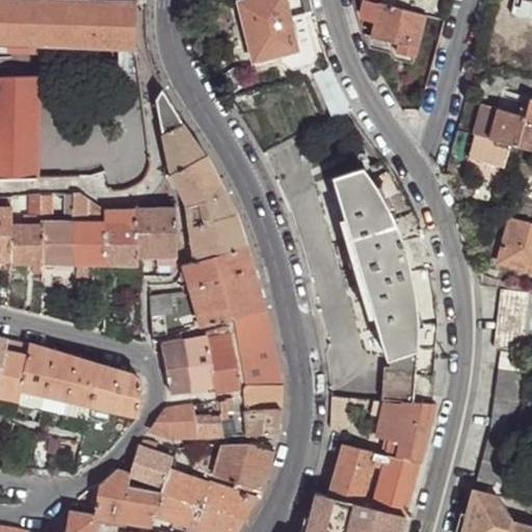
[(135,47),(136,0),(127,0),(0,0),(0,43),(131,47),(135,47)]
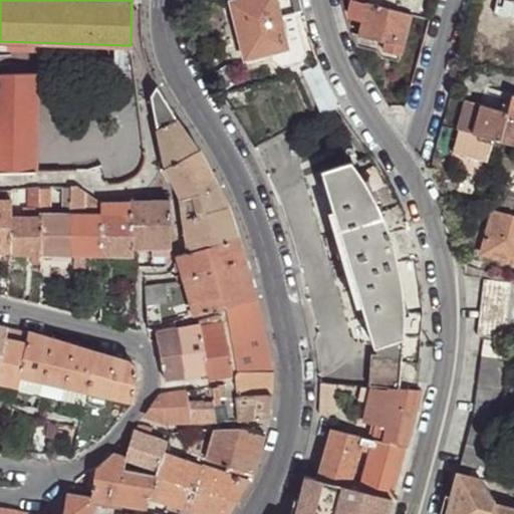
[(272,51),(287,47),(280,17),(275,0),(240,0),(233,2),(246,57),(272,51)]
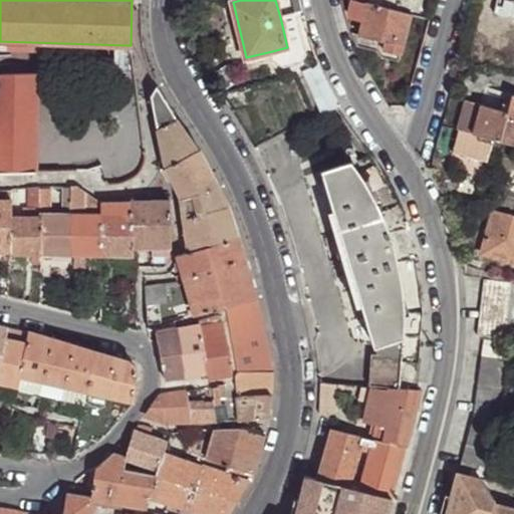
[(413,13),(362,0),(352,0),(350,10),(350,13),(352,15),(363,19),(359,34),(387,41),(384,49),(402,53),(413,13)]
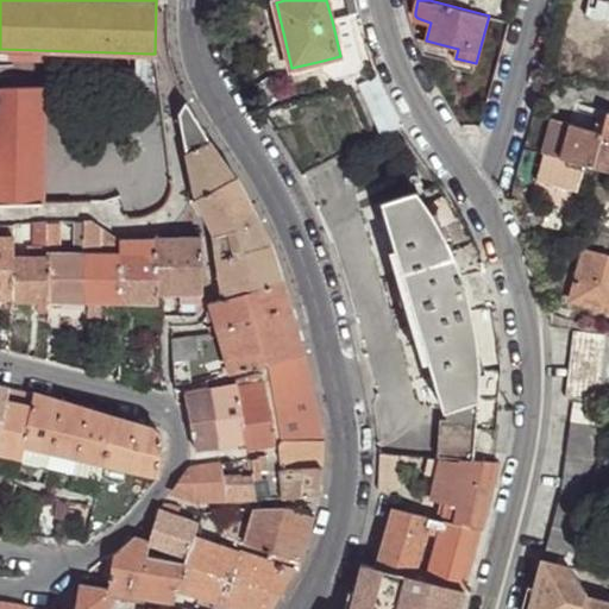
[(608,0),(592,0),(590,14),(608,19),(608,0)]
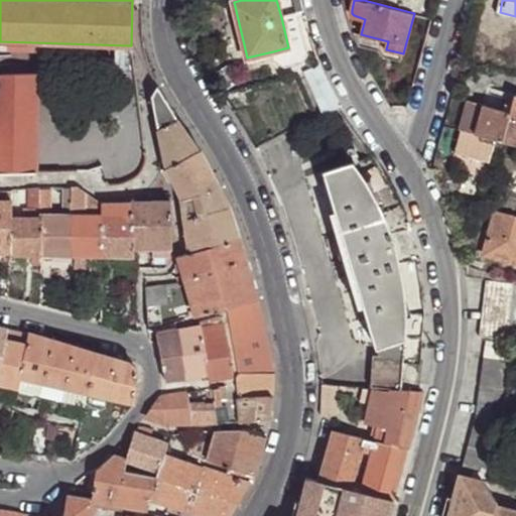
[(288,47),(273,51),(275,60),(285,67),(302,62),(308,53),(299,13),(281,17),(288,47)]
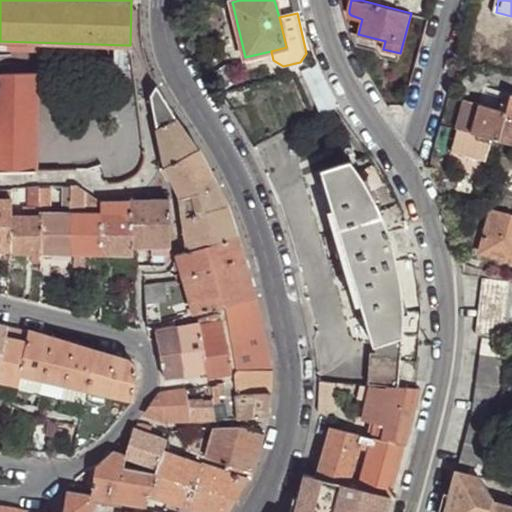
[(126,56),(126,45),(0,41),(0,53),(13,54),(126,56)]
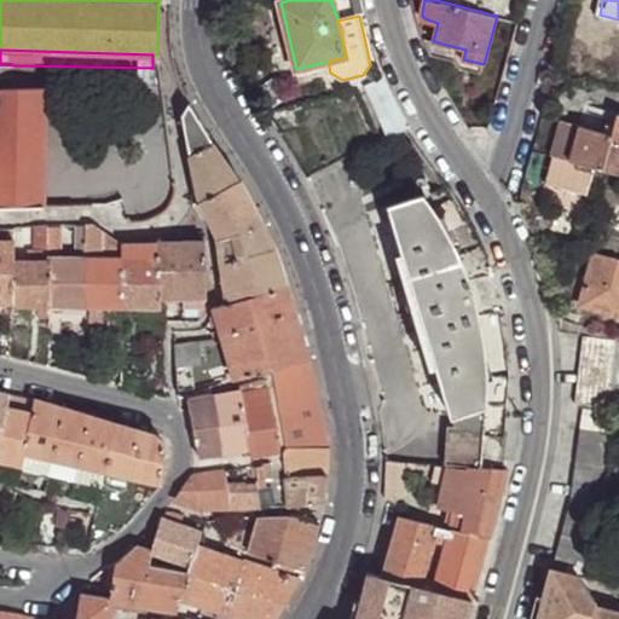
[(16,65),(0,64),(0,88),(15,88),(16,65)]
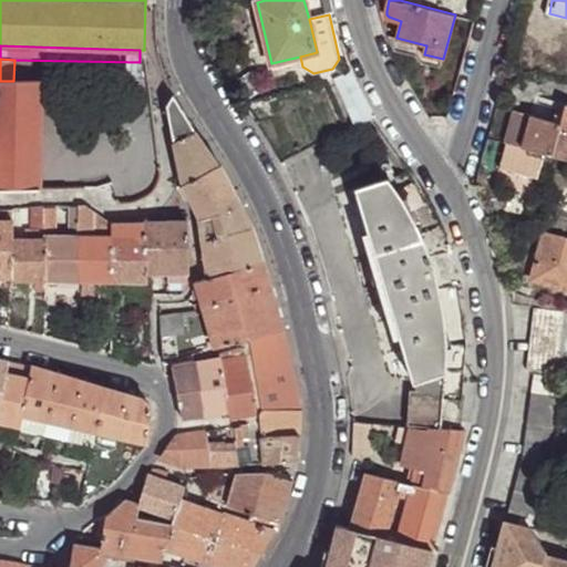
[(366,98),(353,71),(331,82),(357,126),(378,117),(366,98)]
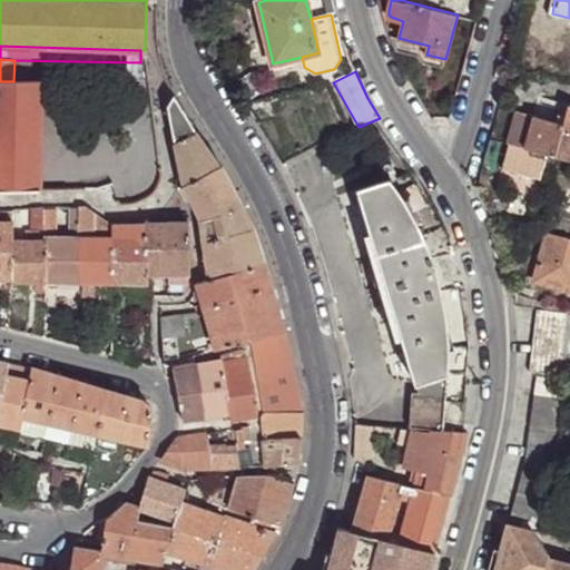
[(0,190),(40,190),(40,82),(13,81),(0,81),(0,190)]
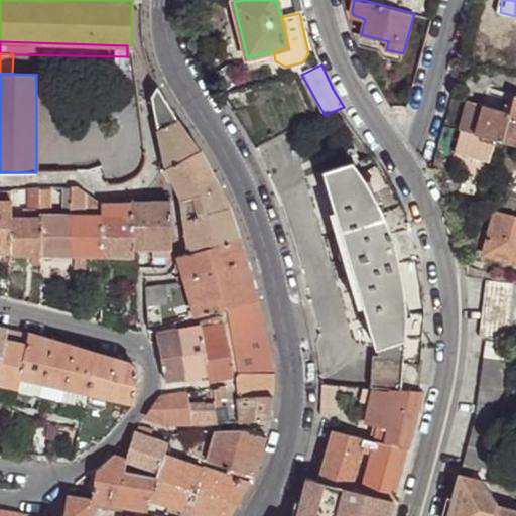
[(152,96),(159,134),(178,119),(158,87),(152,96)]
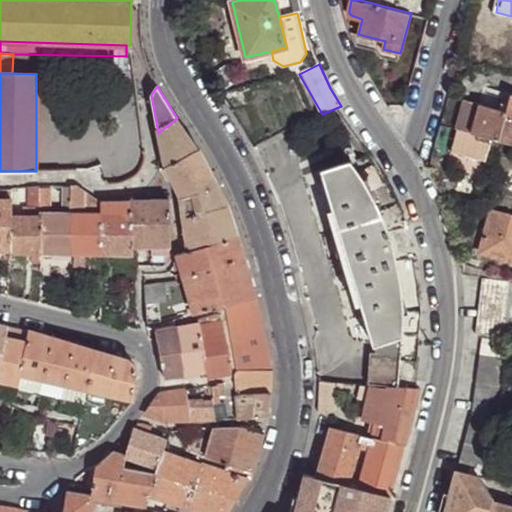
[(480,104),(472,133),(492,139),(511,143),(511,93),(509,93),(504,110),(480,104)]
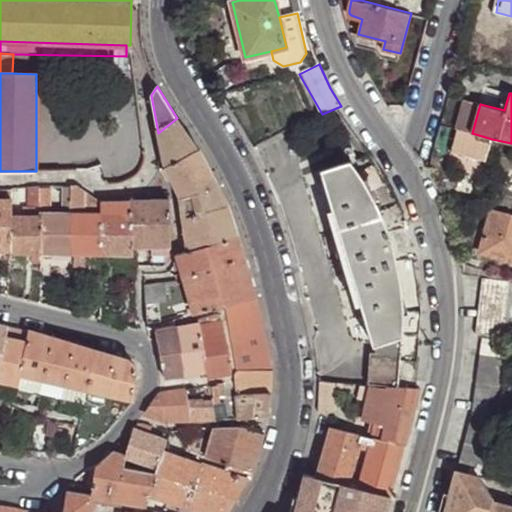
[(458,129),(472,133),(480,104),(466,100),(458,129)]
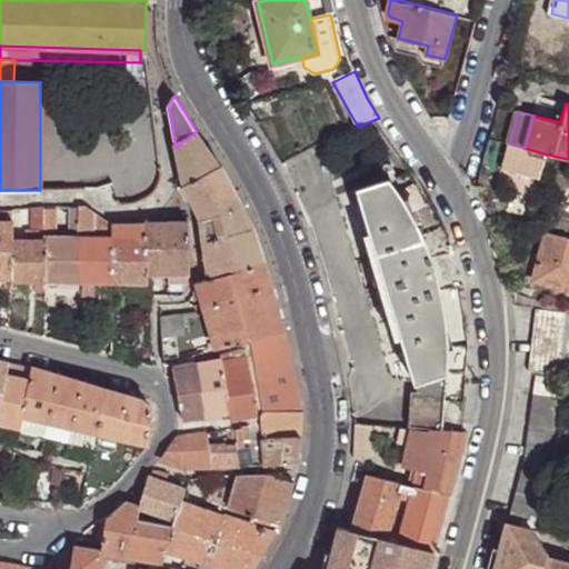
[(181,181),(183,185),(220,166),(197,131),(176,148),(181,181)]
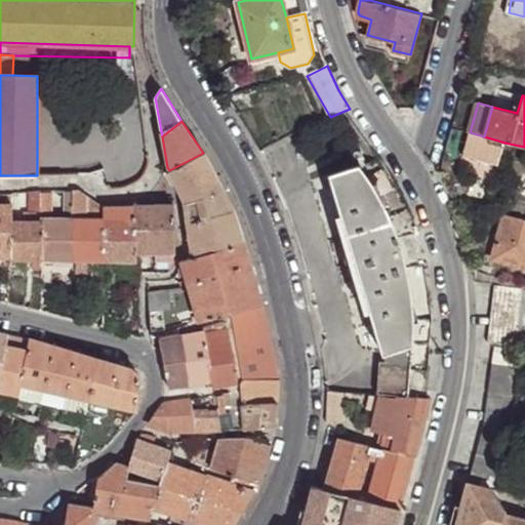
[(484,136),(470,132),(463,156),(498,165),(505,143),(484,136)]
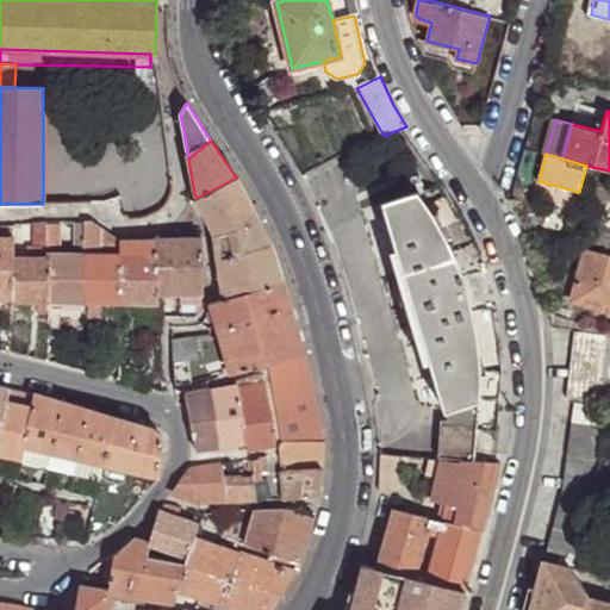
[(236,178),(197,198),(216,235),(224,298),(282,280),(272,244),(236,178)]
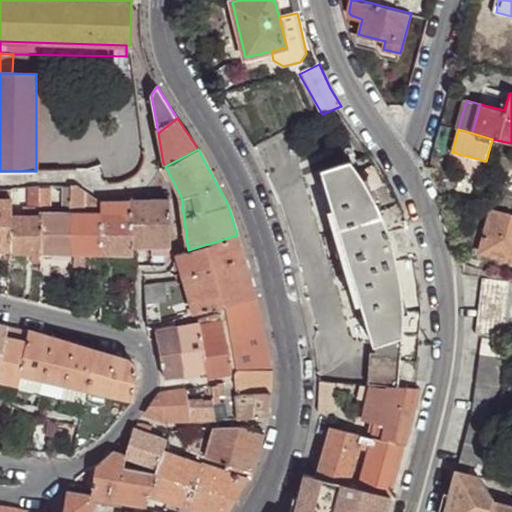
[(374,344),(402,335),(403,323),(402,311),(401,295),(397,270),(394,258),(387,234),(377,209),(372,199),(362,180),(351,162),(322,170),(374,344)]
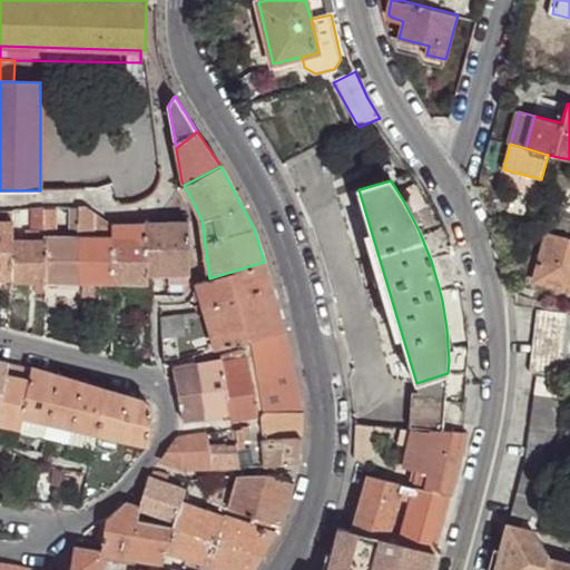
[(55,207),(43,208),(43,222),(43,237),(56,238),(55,207)]
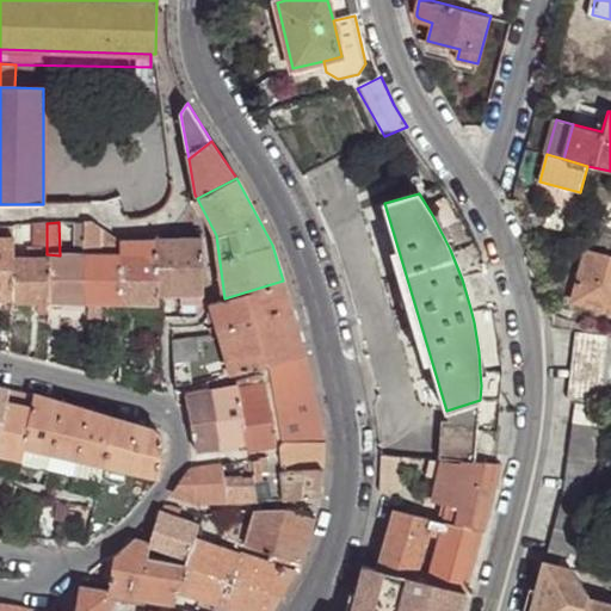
[(84,222),(76,222),(74,241),(85,242),(84,222)]
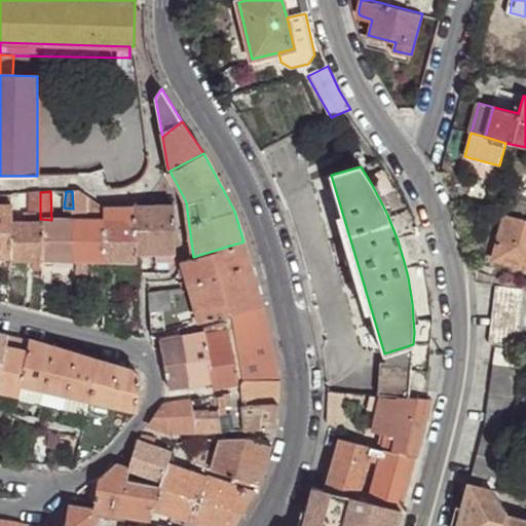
[(78,191),(72,191),(73,209),(73,220),(83,220),(82,193),(78,191)]
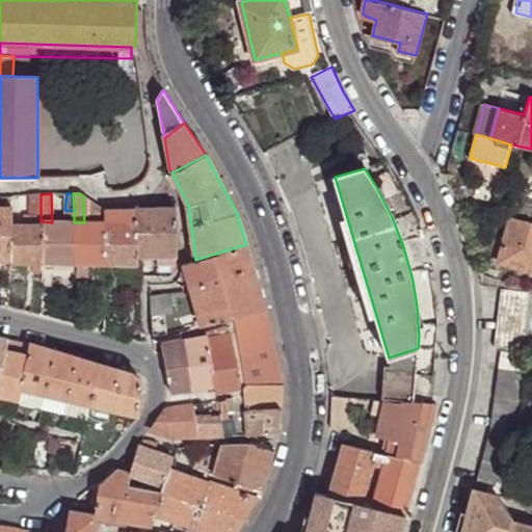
[(41,194),(29,195),(29,215),(23,215),(23,225),(29,224),(41,224),(41,221),(41,207),(41,194)]
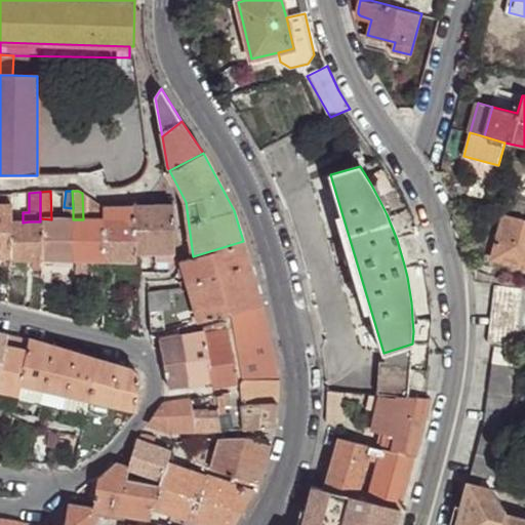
[(101,208),(93,202),(93,219),(103,219),(101,208)]
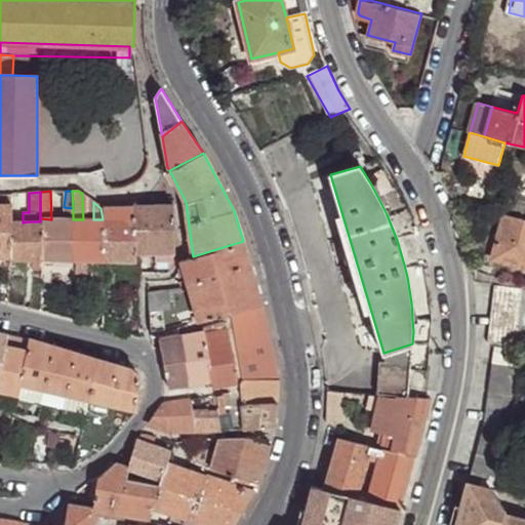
[(11,205),(0,205),(0,256),(10,256),(11,223),(11,205)]
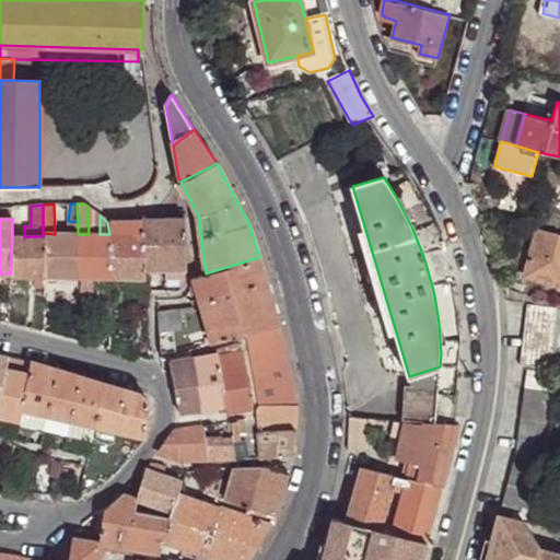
[(163,220),(142,221),(142,229),(143,235),(144,271),(165,270),(163,220)]
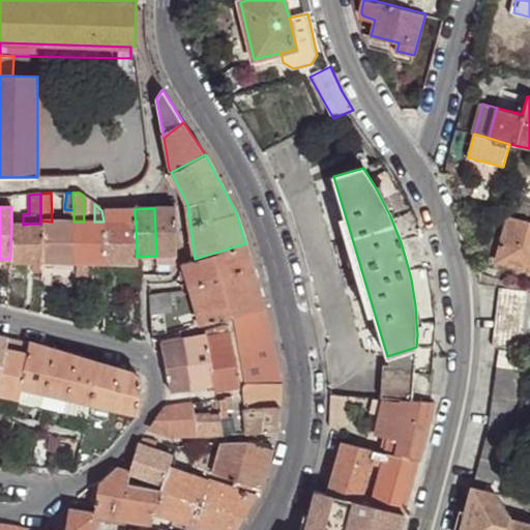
[(175,208),(154,208),(156,256),(177,255),(175,208)]
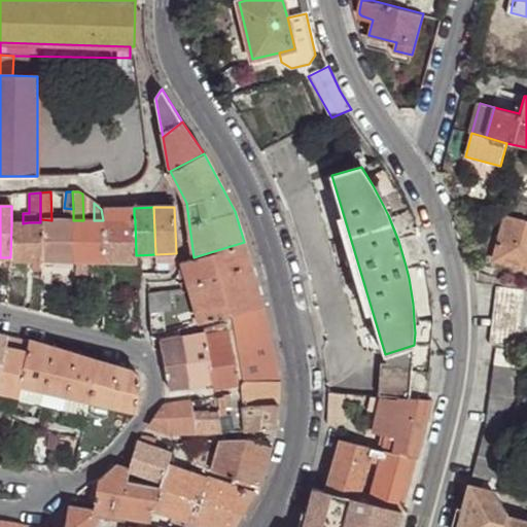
[(117,208),(101,209),(103,220),(117,221),(117,208)]
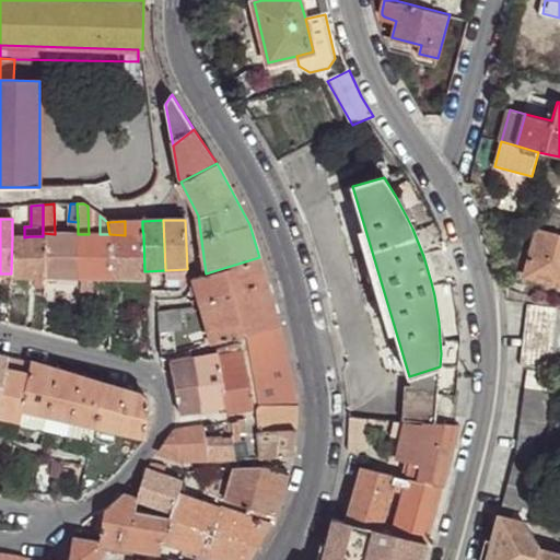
[(142,221),(125,221),(125,235),(136,235),(143,235),(142,229),(142,221)]
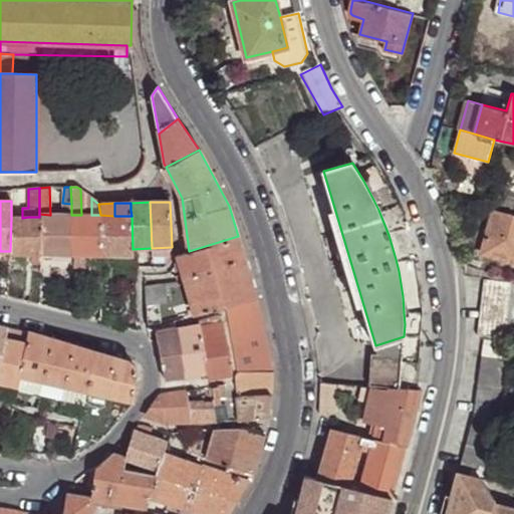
[(513,215),(494,210),(482,253),(513,261),(513,215)]
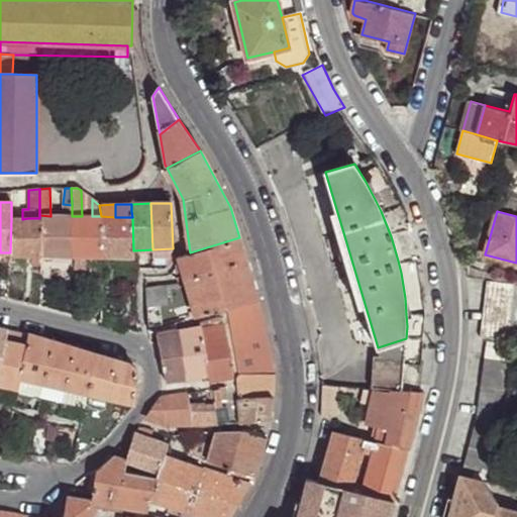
[(50,216),(39,215),(39,218),(40,256),(46,256),(74,256),(72,216),(50,216)]
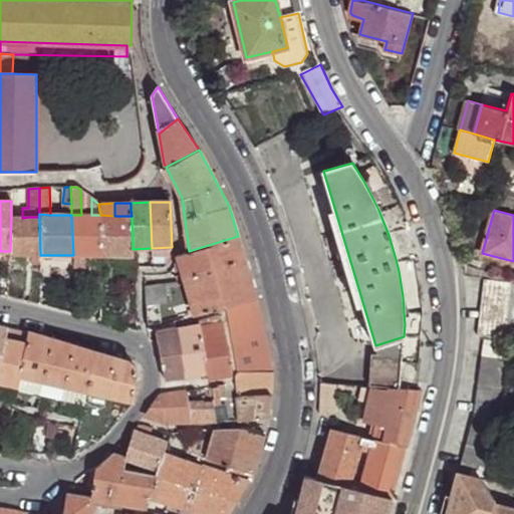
[(81,215),(71,215),(73,255),(102,256),(100,215),(91,215),(81,215)]
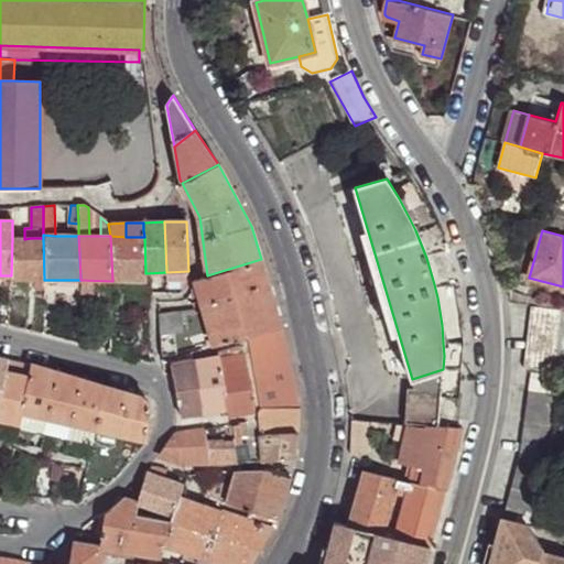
[(126,237),(110,236),(112,281),(147,281),(145,273),(144,237),(137,237),(126,237)]
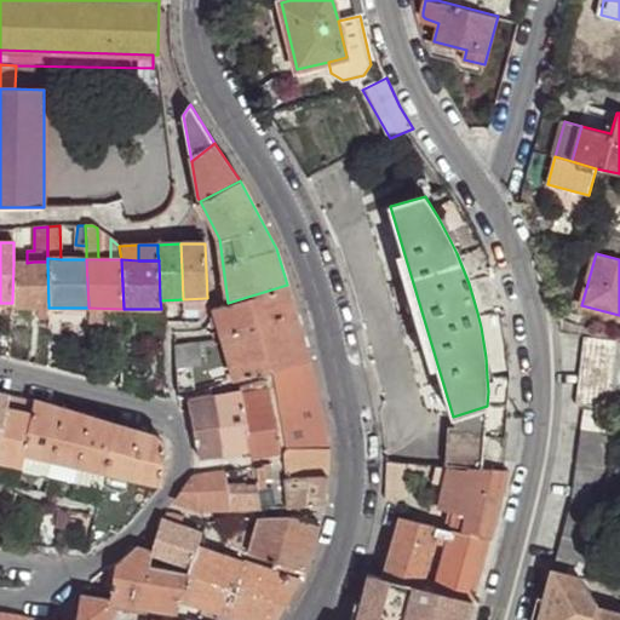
[(27,263),(13,263),(12,303),(12,306),(40,308),(49,308),(47,262),(34,262),(27,263)]
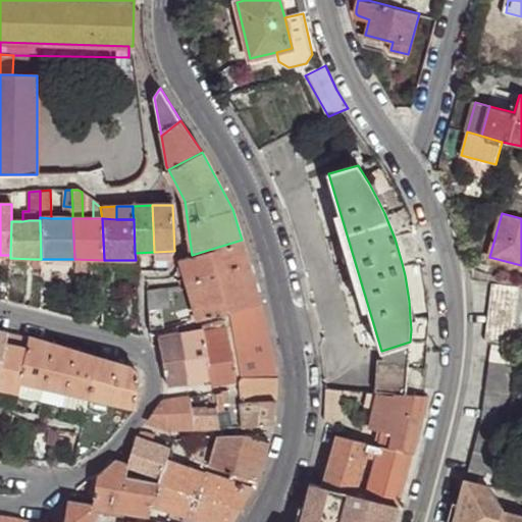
[(260,301),(242,240),(192,255),(180,259),(196,312),(198,319),(260,301)]
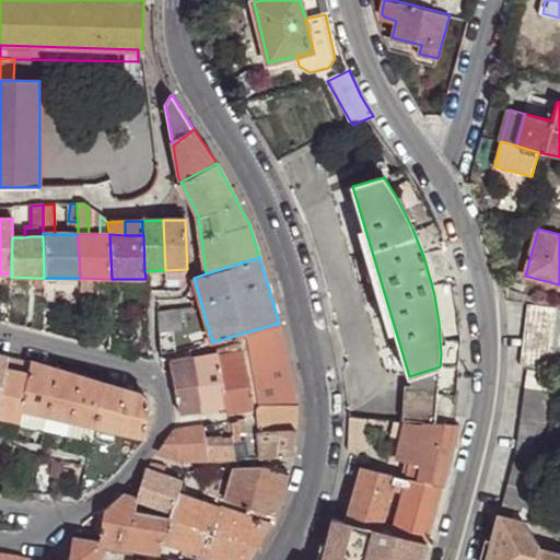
[(521,365),(550,370),(552,354),(559,308),(528,304),(526,318),(521,365)]
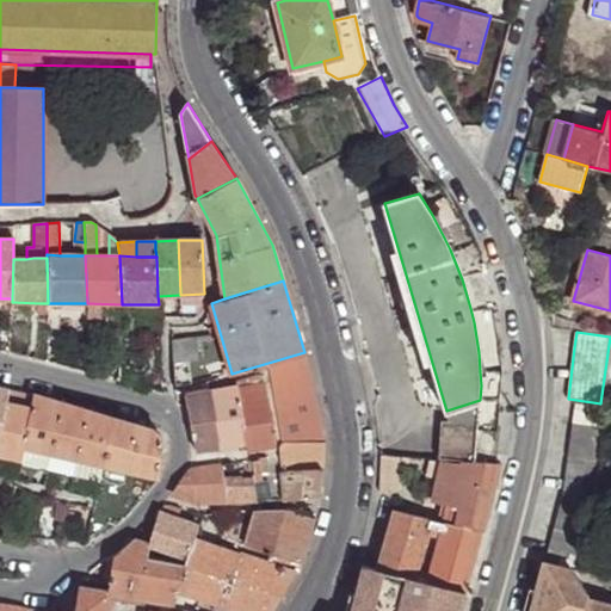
[(173,340),(174,360),(209,357),(216,344),(215,334),(173,340)]
